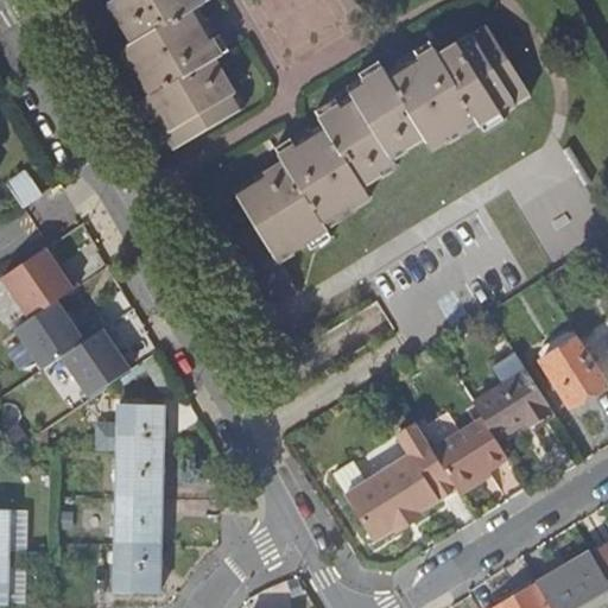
[(119,0),(112,5),(137,45),(131,49),(140,63),(132,68),(151,100),(147,102),(159,122),(176,150),(244,109),(215,62),(222,57),(214,42),(209,44),(200,27),(204,25),(195,11),(204,6),(201,0),(119,0)]
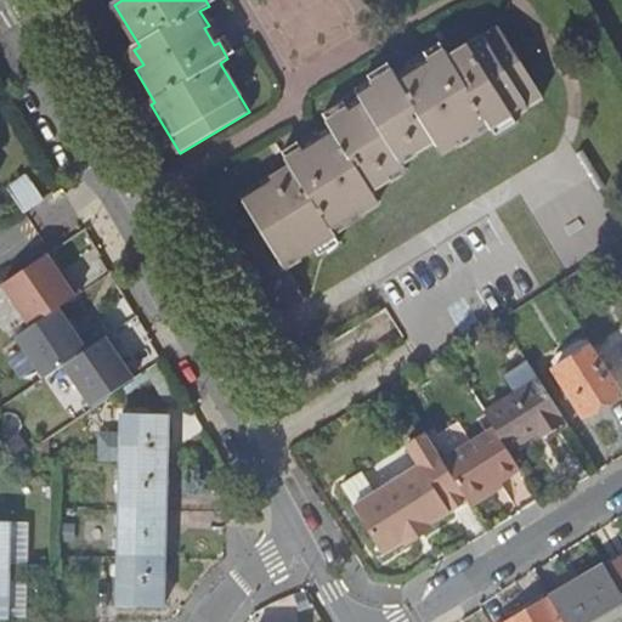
[(216,21),(209,26),(204,28),(214,45),(219,43),(227,58),(236,54),(216,21)]
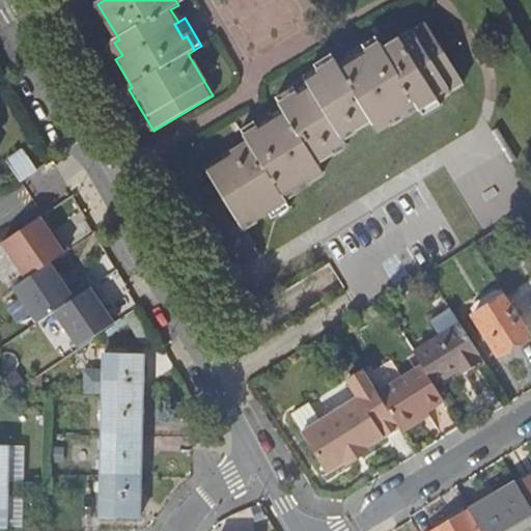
[(426,26),(384,52),(380,46),(367,53),(369,58),(356,66),(353,62),(341,70),(336,62),(319,73),(306,80),(310,86),(298,93),(280,105),(285,112),(274,119),(276,123),(261,132),(255,121),(242,131),(250,142),(208,169),(227,200),(197,219),(223,262),(247,264),(261,255),(246,229),(259,221),(271,214),(286,204),(285,200),(312,184),(308,177),(320,170),(317,166),(347,146),(343,140),(372,121),(375,126),(388,117),(391,123),(418,108),(420,111),(438,101),(463,86),(426,26)]
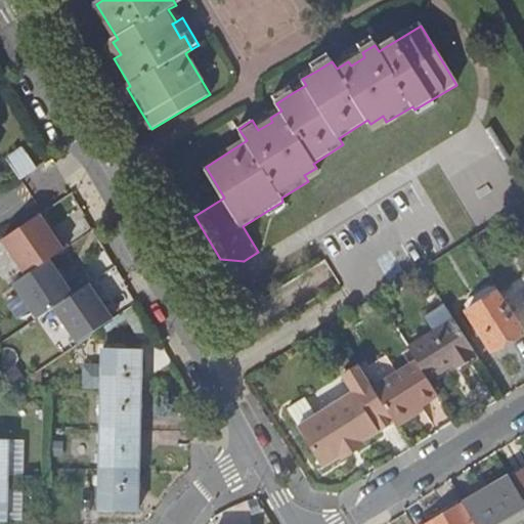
[(345,57),(348,61),(351,66),(364,57),(362,52),(375,45),(370,39),(358,46),(359,49),(345,57)]
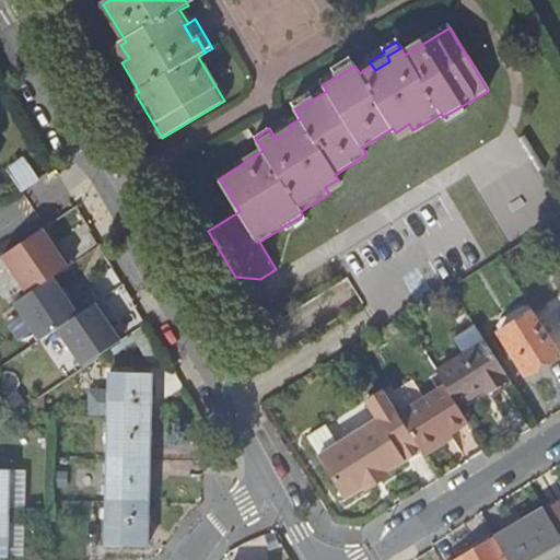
[(114,48),(121,62),(129,58),(120,45),(114,48)]
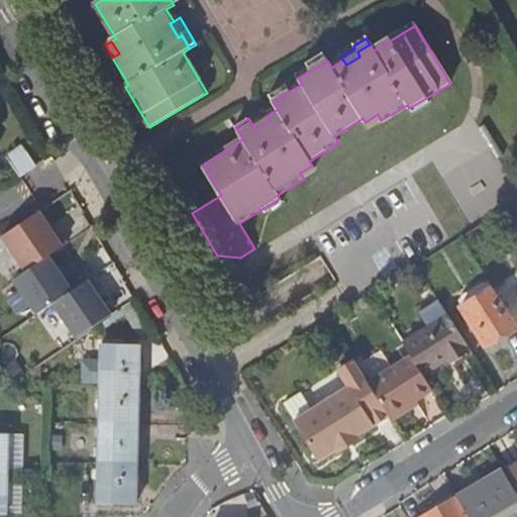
[(311,71),(327,61),(323,54),(307,64),(311,71)]
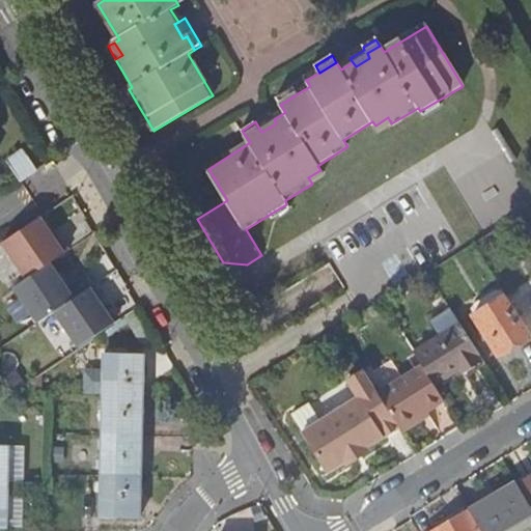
[(276,99),(280,105),(298,93),(294,87),(276,99)]
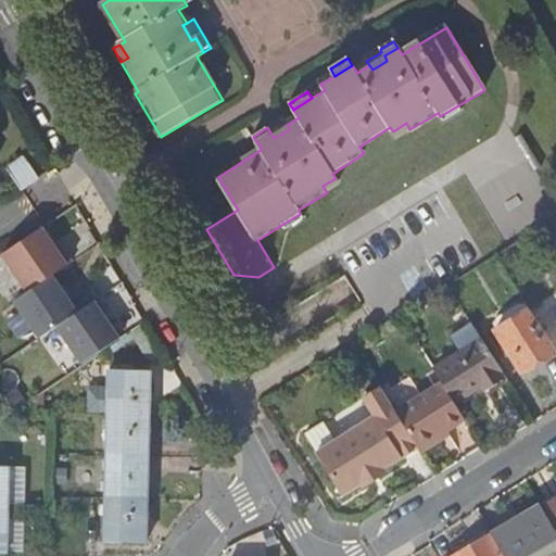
[(146,112),(135,93),(128,98),(139,115),(146,112)]
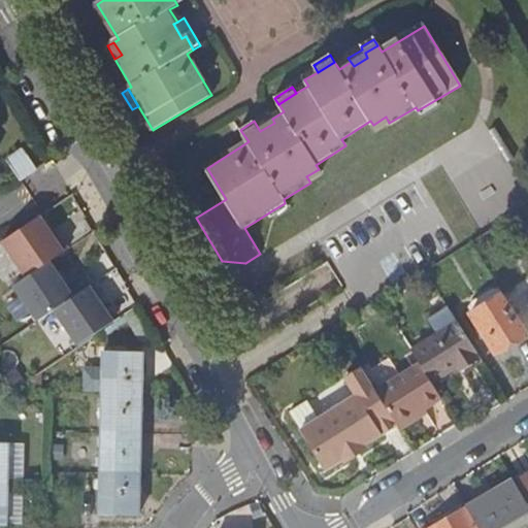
[(435,100),(418,110),(422,118),(439,107),(435,100)]
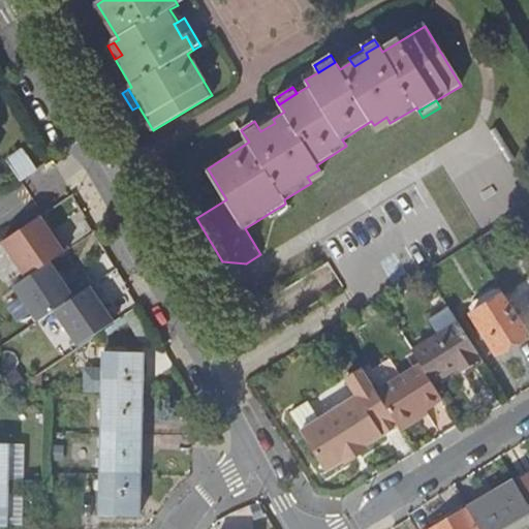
[(269,113),(254,121),(260,131),(275,123),(273,119),(269,113)]
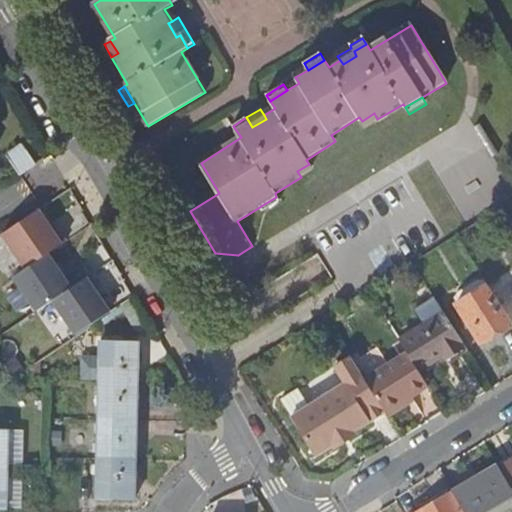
[(374,113),(362,121),(365,127),(377,119),(374,113)]
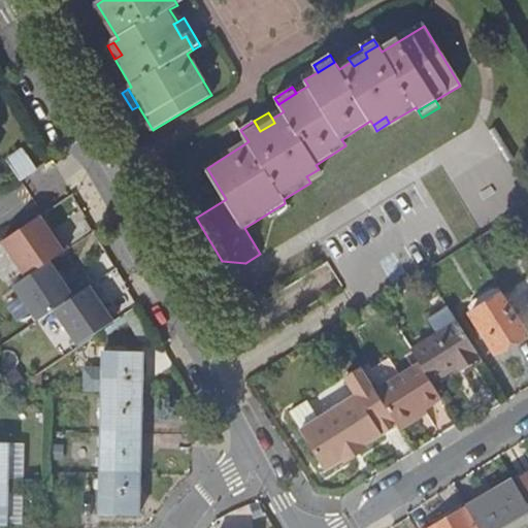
[(306,176),(310,183),(323,175),(319,169),(306,176)]
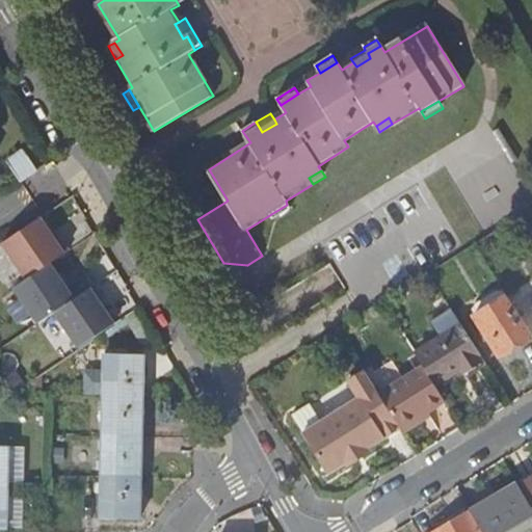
[(291,211),(287,205),(271,214),(275,220),(291,211)]
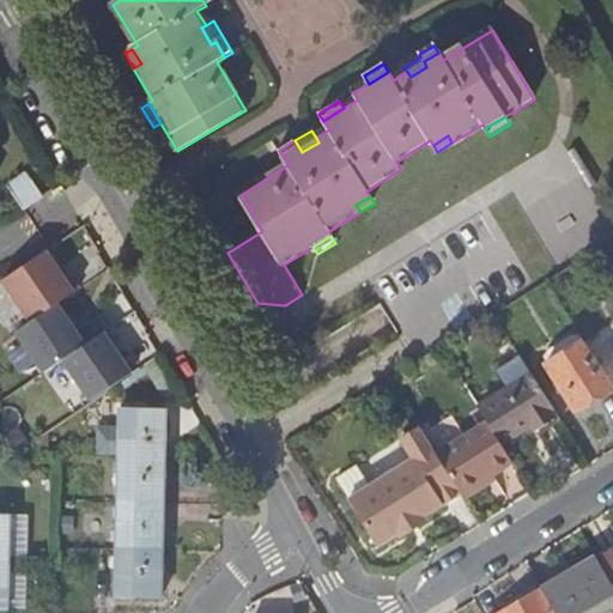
[(64,278),(48,253),(4,283),(31,323),(59,305),(80,291),(70,274),(64,278)]
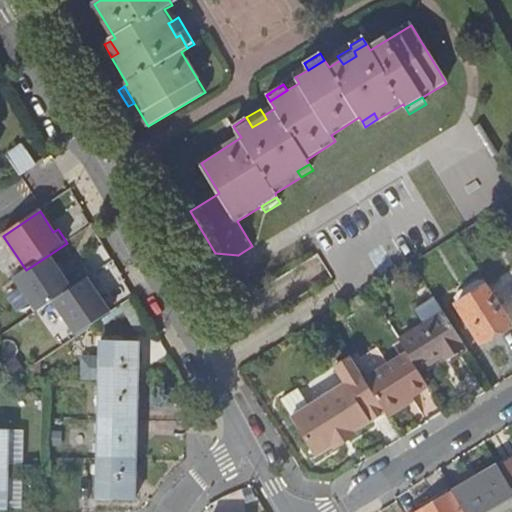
[(49,255),(26,270),(14,279),(37,313),(55,301),(73,289),(49,255)]
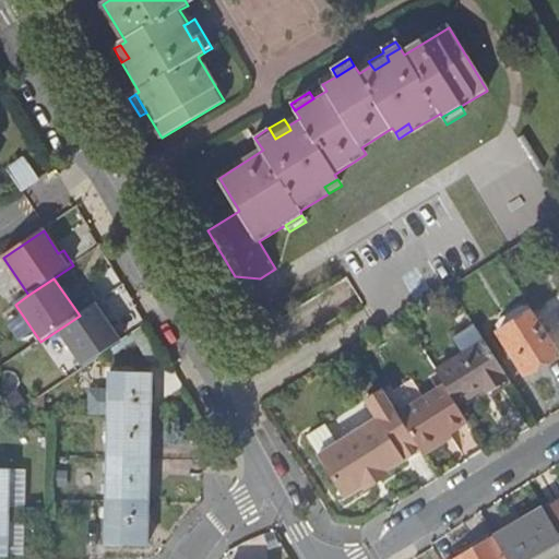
[(96,305),(80,316),(60,329),(85,367),(121,342),(96,305)]
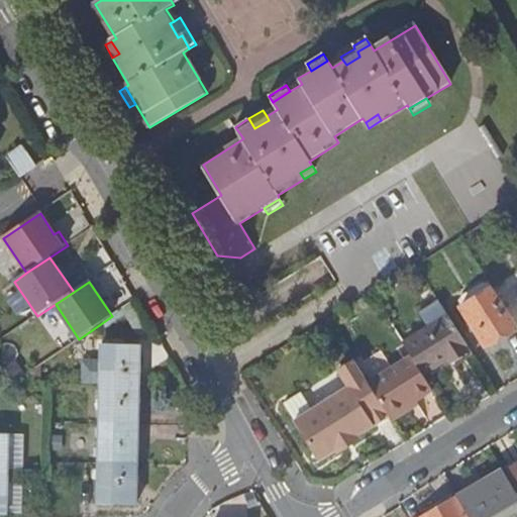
[(516,328),(493,289),(461,309),(486,348),(516,328)]
